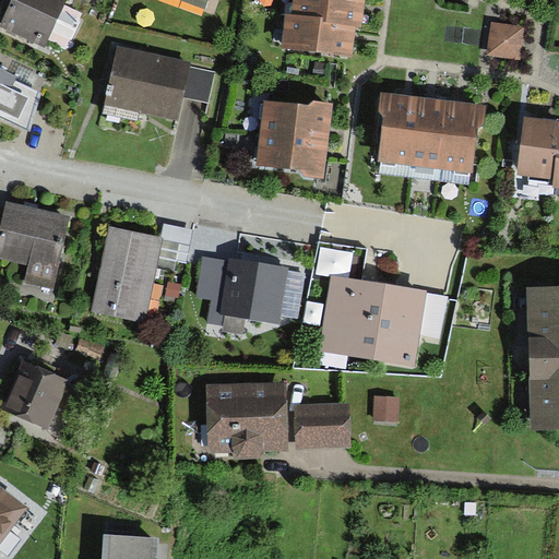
[(15,0),(1,30),(39,47),(61,0),(15,0)]
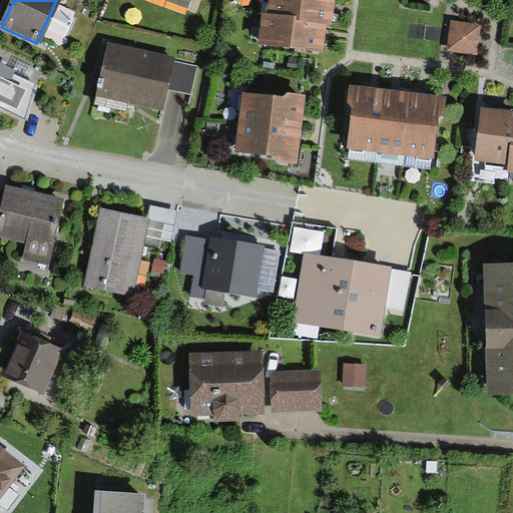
[(267,0),(266,17),(321,23),(328,23),(330,0),(267,0)]
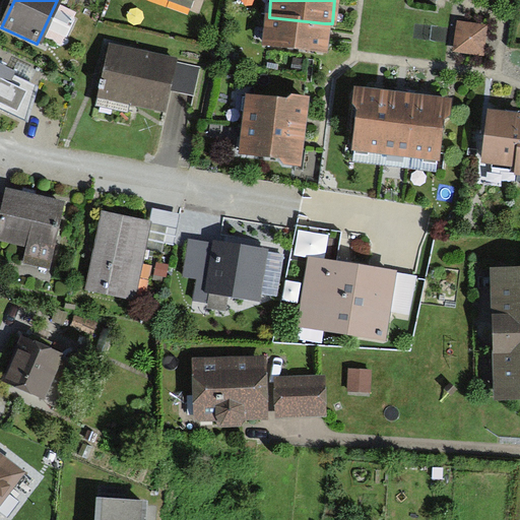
[(269,17),(264,17),(261,45),(323,50),(325,23),(269,17)]
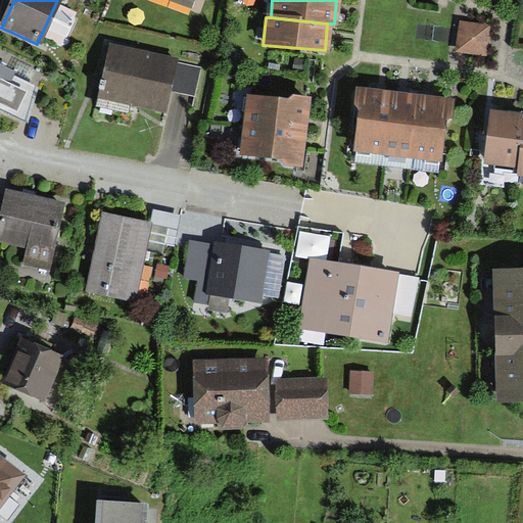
[(458,51),(480,53),(483,28),(461,26),(458,51)]
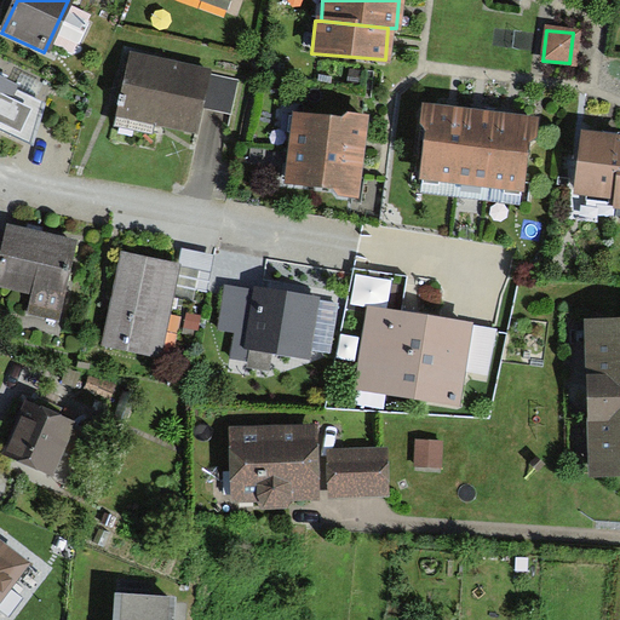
[(235,81),(131,56),(118,110),(193,128),(197,107),(227,114),(235,81)]
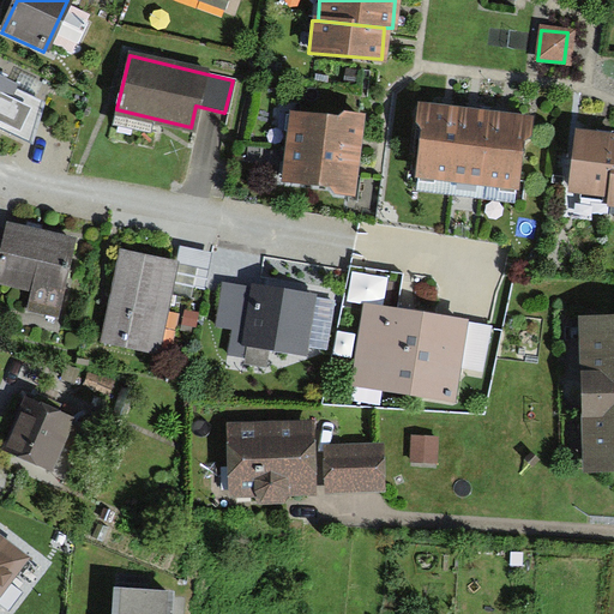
[(41,106),(0,84),(0,131),(31,146),(41,106)]
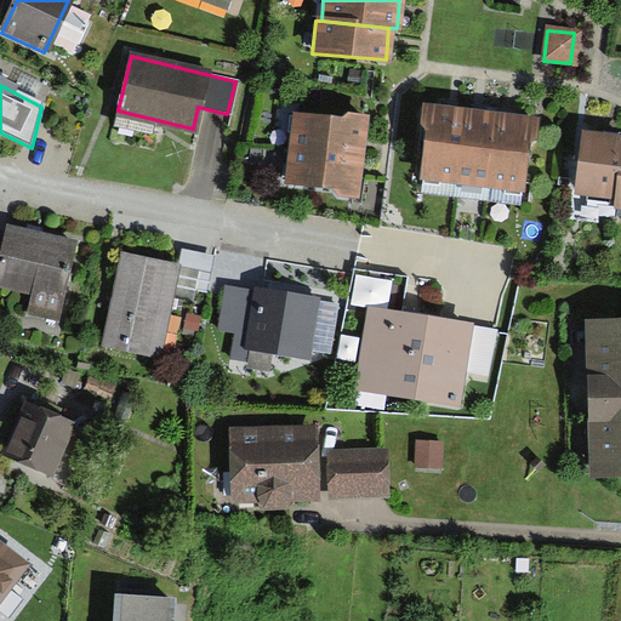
[(540,117),(423,102),(421,124),(427,130),(421,180),(525,192),(533,143),(539,142),(540,117)]
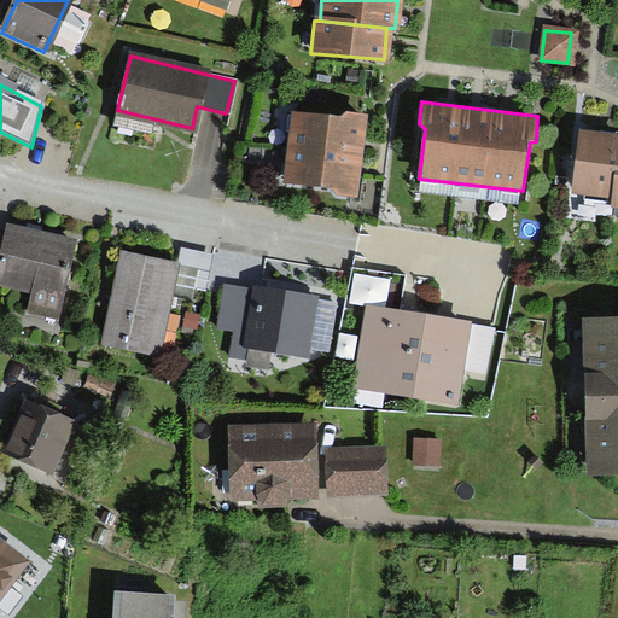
[(359,124),(289,117),(285,149),(356,156),(359,124)]
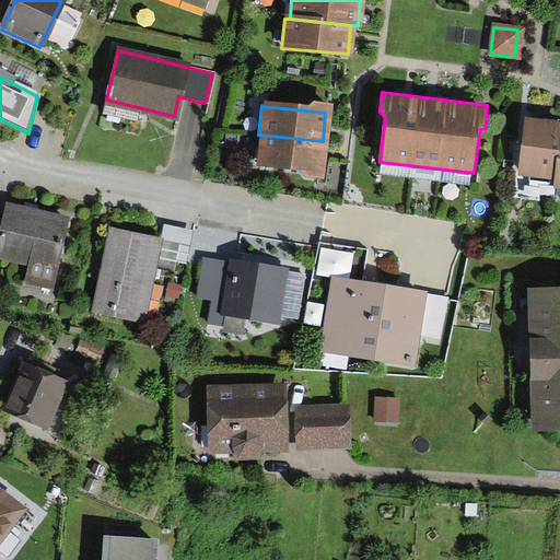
[(559,152),(559,129),(524,126),(518,178),(557,183),(559,152)]
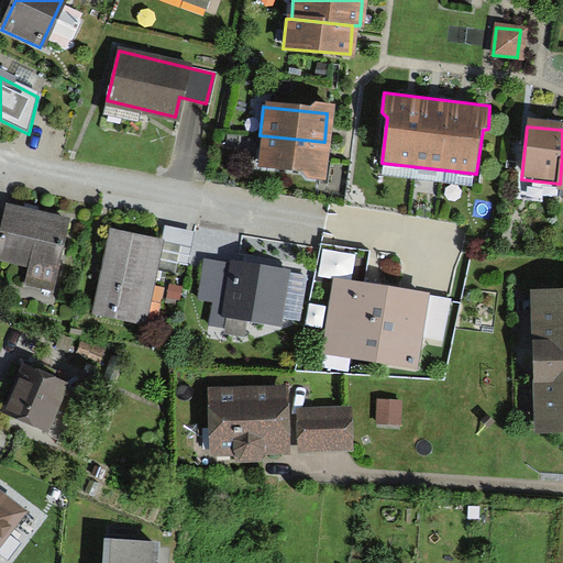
[(321,172),(324,142),(260,135),(256,165),(321,172)]
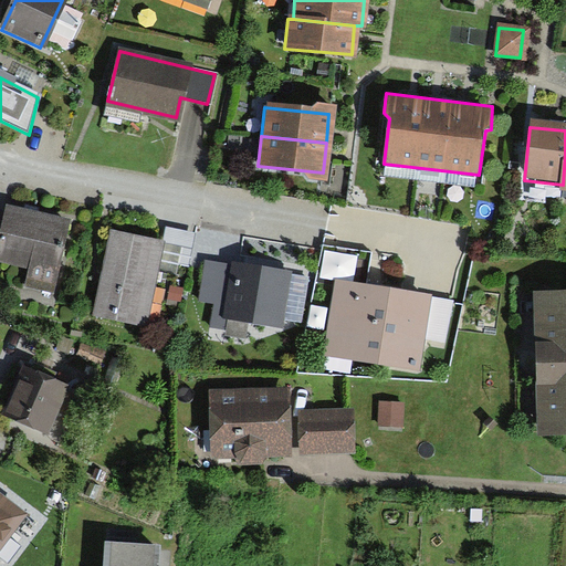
[(62,224),(4,211),(2,223),(0,222),(0,260),(52,272),(62,224)]
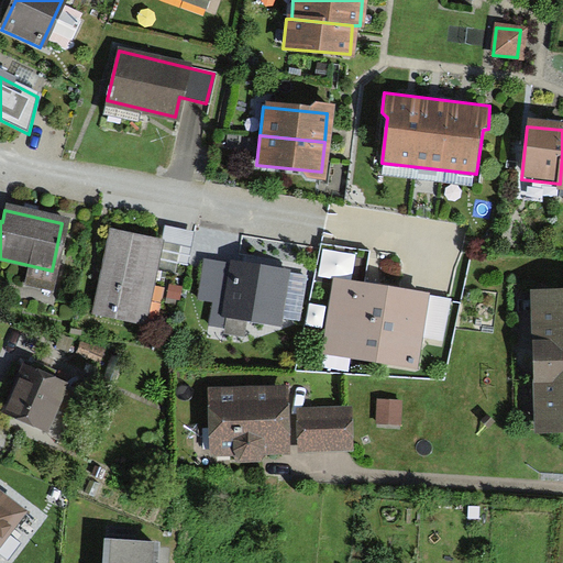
[(155,242),(110,233),(94,315),(140,324),(155,242)]
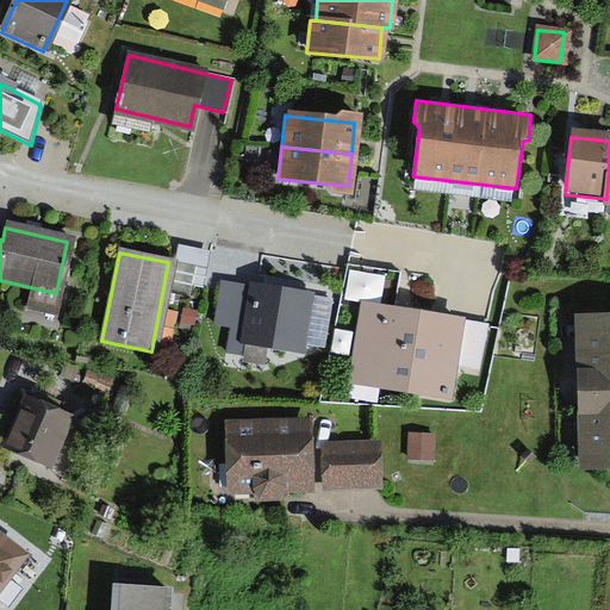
[(328,302),(224,288),(219,324),(232,325),(229,352),(241,353),(242,341),(322,352),(328,302)]
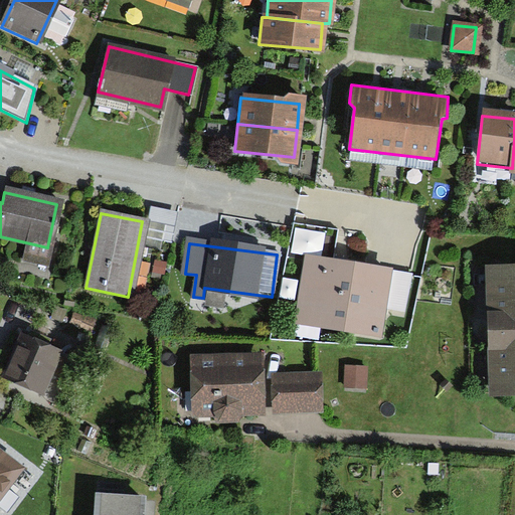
[(387,273),(304,262),(295,323),(379,334),(387,273)]
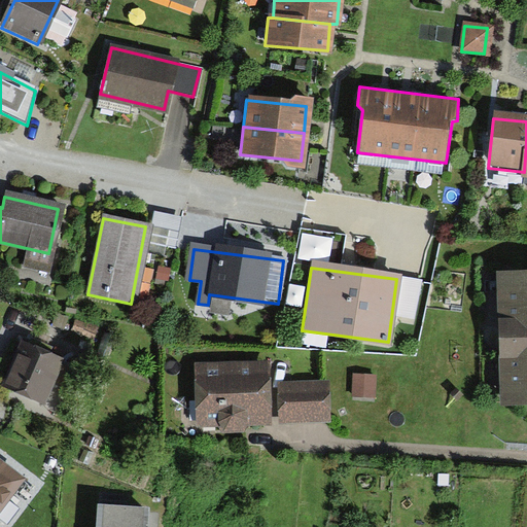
[(501,401),(526,400),(526,276),(498,277),(501,401)]
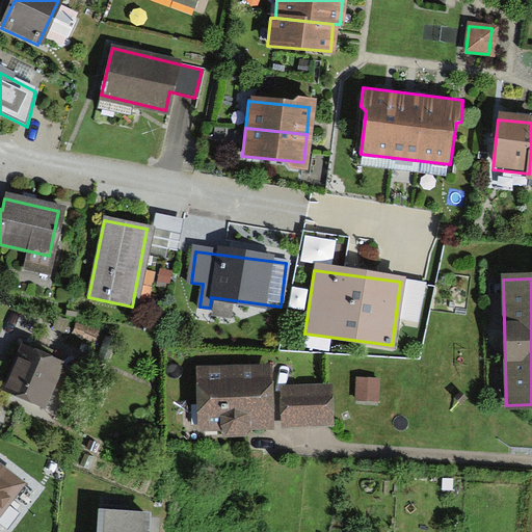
[(58,365),(21,350),(6,388),(44,402),(58,365)]
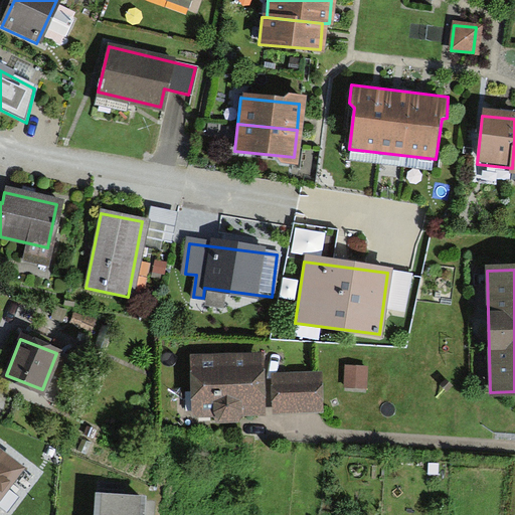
[(193,416),(260,413),(256,357),(191,360),(193,416)]
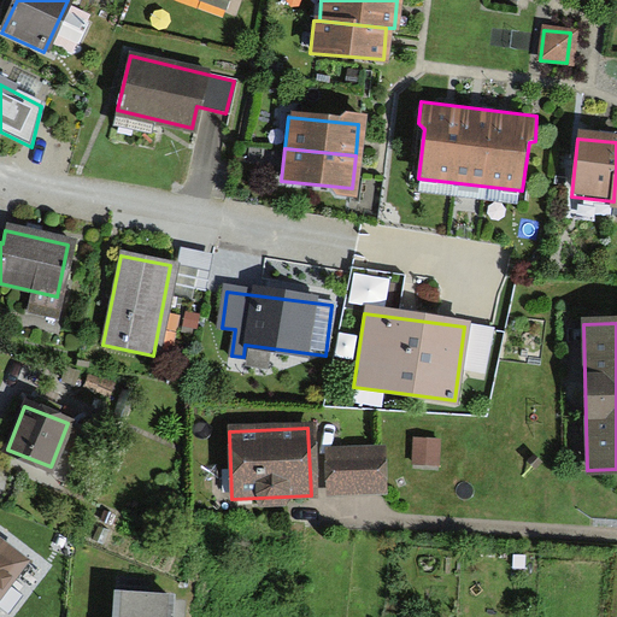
[(434,464),(435,439),(415,439),(413,464),(434,464)]
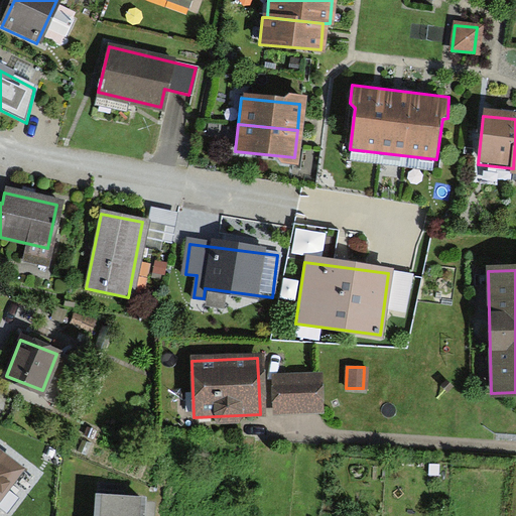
[(317,411),(316,376),(274,378),(275,413),(317,411)]
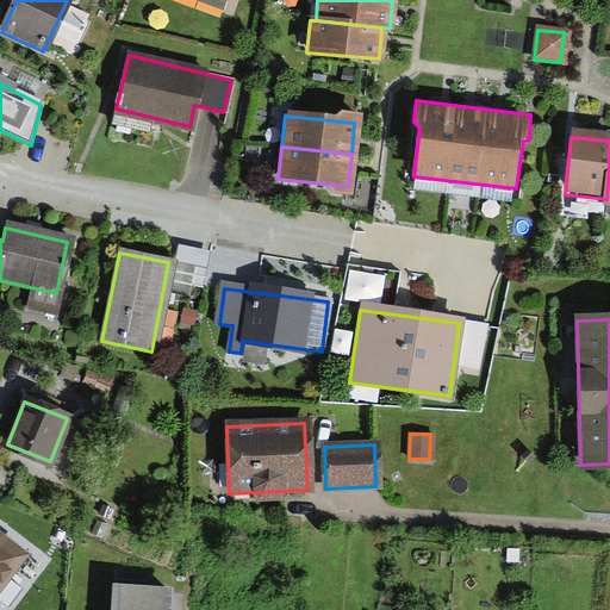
[(0,542),(0,583),(19,556),(0,542)]
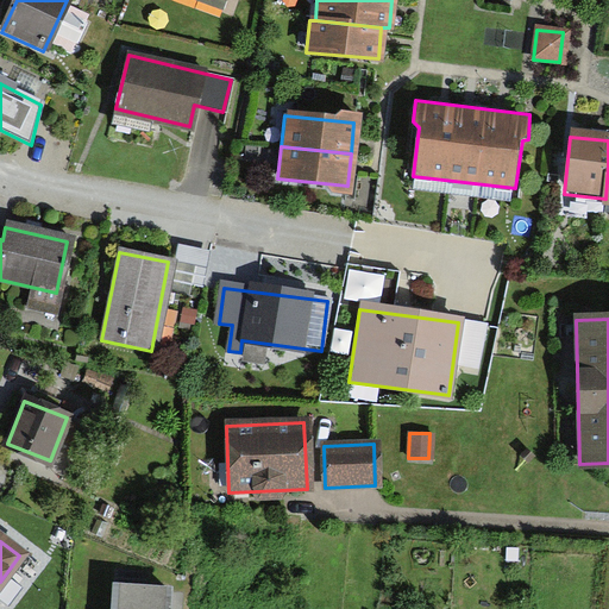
[(170,608),(173,586),(112,582),(110,608),(170,608)]
